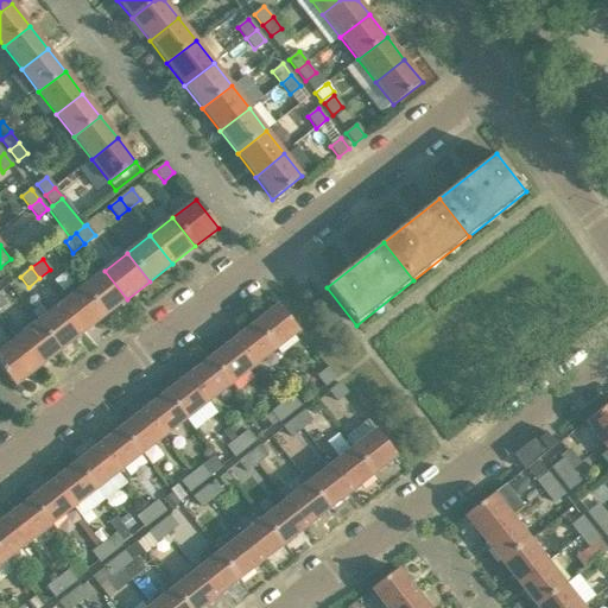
[(83,287),(105,316),(127,299),(105,271),(83,287)]
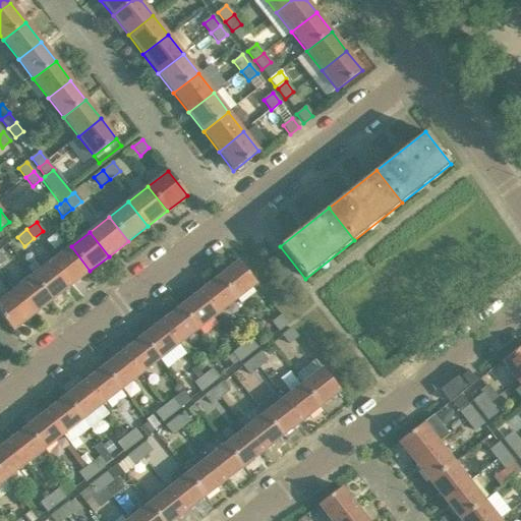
[(52,262),(70,286),(90,271),(71,246),(52,262)]
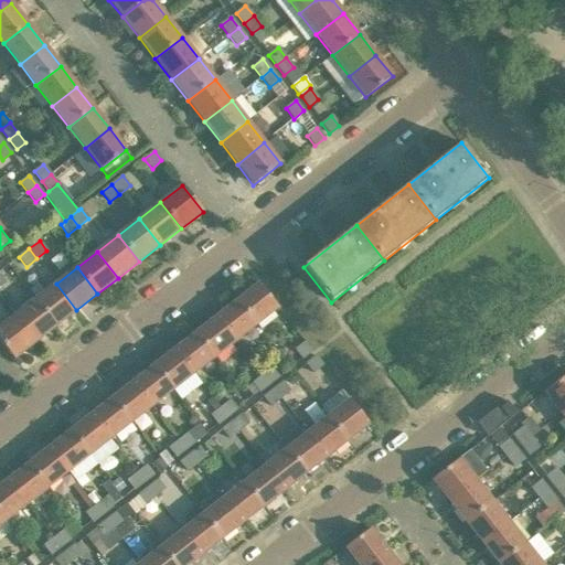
[(35,300),(56,327),(76,310),(56,284),(35,300)]
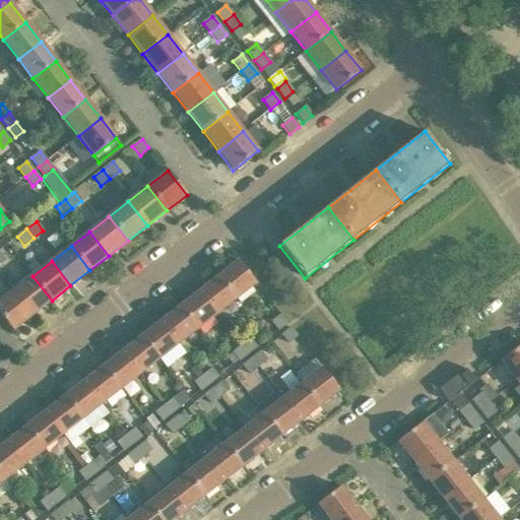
[(239,261),(218,276),(236,299),(256,283),(239,261)]
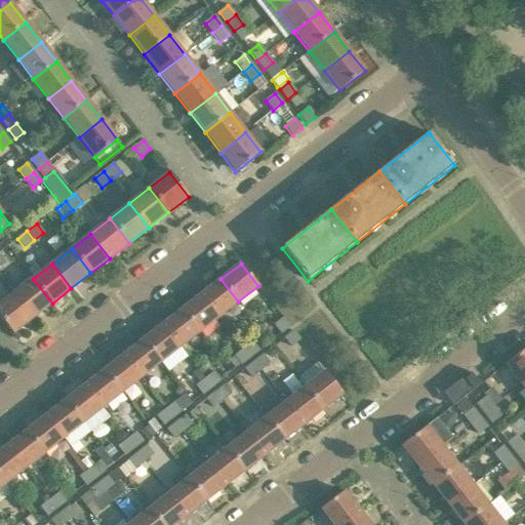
[(13,294),(33,319),(52,304),(33,279),(13,294)]
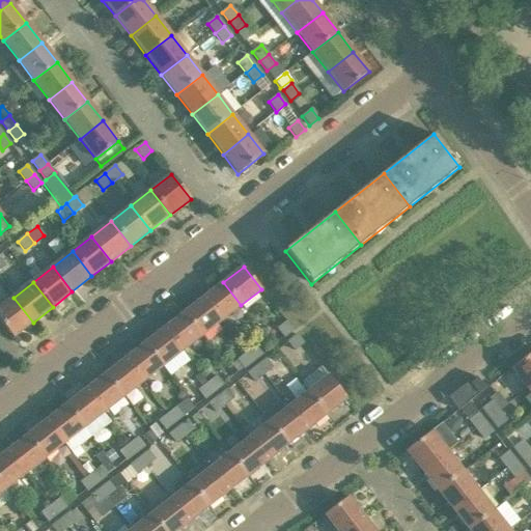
[(223,282),(203,298),(221,320),(241,305),(223,282)]
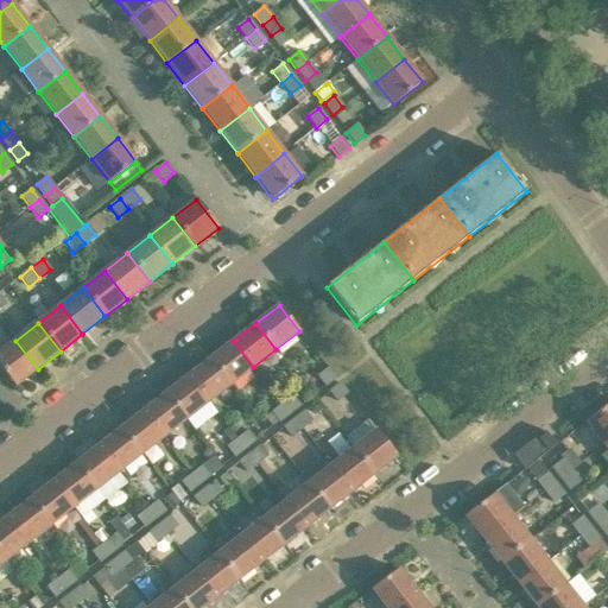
[(0,352),(0,368),(14,387),(38,369),(16,341),(0,352)]
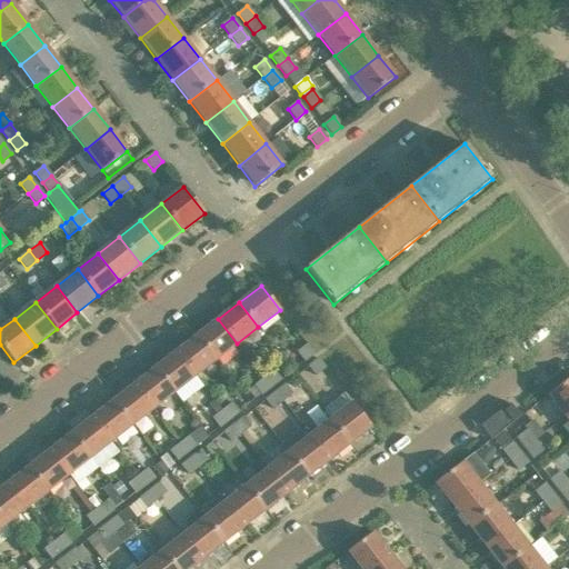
[(197,336),(216,360),(237,343),(218,319),(197,336)]
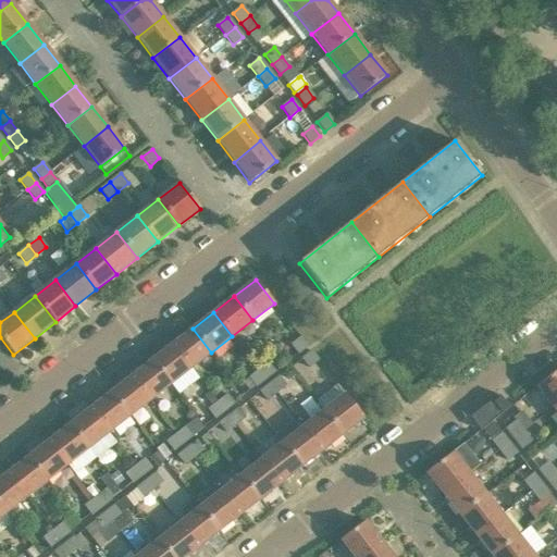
[(193,329),(172,345),(190,369),(211,353),(193,329)]
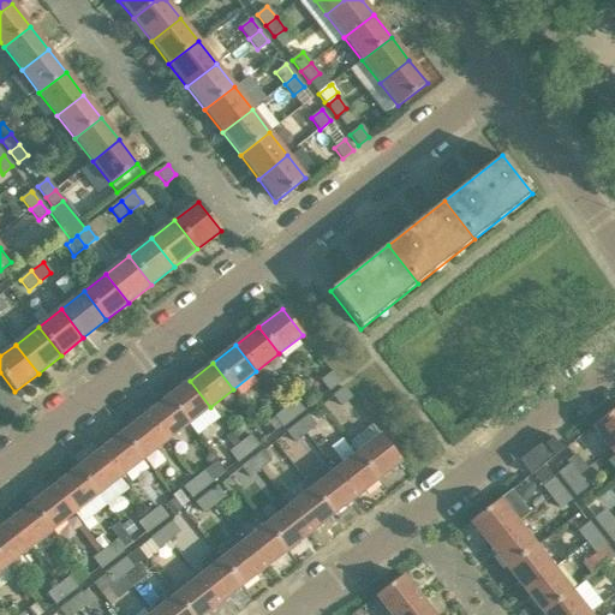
[(328,390),(339,382),(332,372),(321,381),(328,390)]
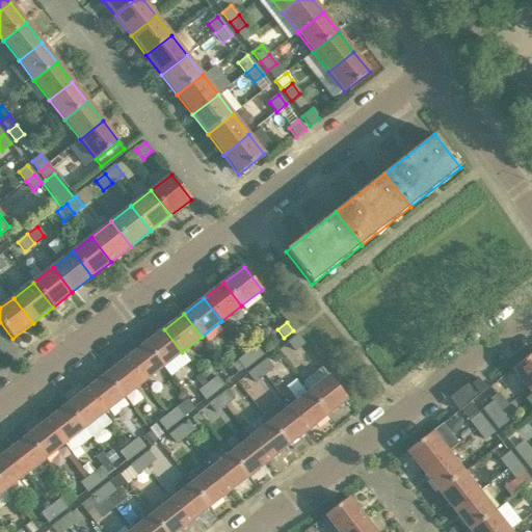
[(164,329),(144,344),(163,368),(182,352),(164,329)]
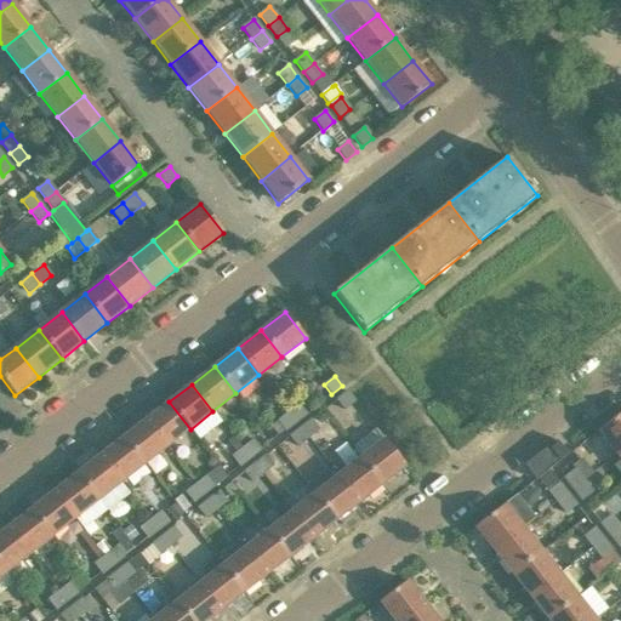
[(347,392),(336,400),(345,410),(354,402),(347,392)]
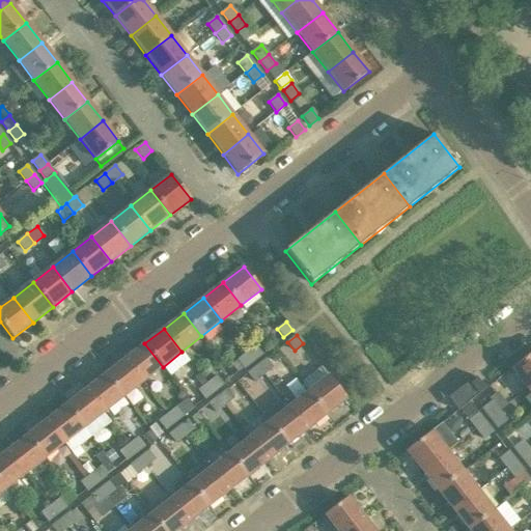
[(144,343),(124,359),(143,382),(163,367),(144,343)]
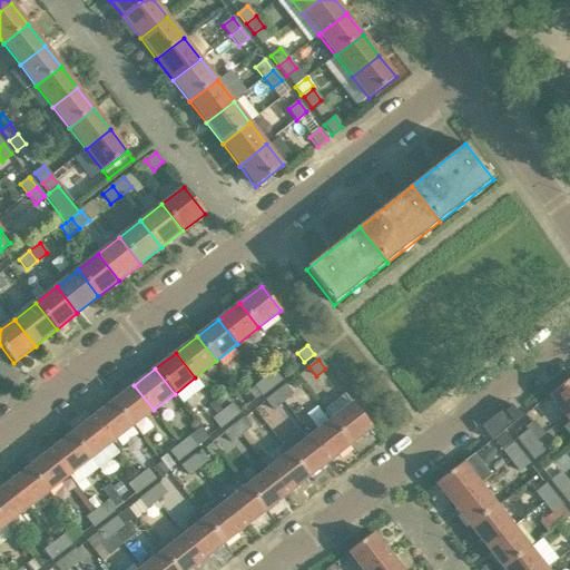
[(264,379),(272,387),(281,381),(274,372),(264,379)]
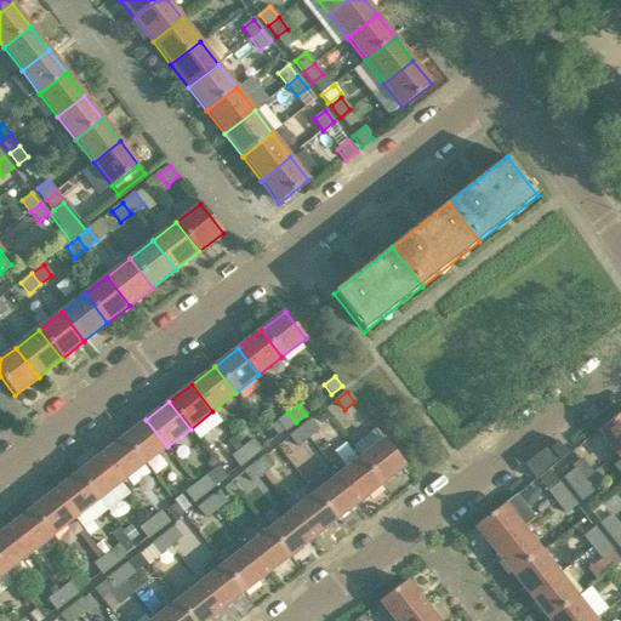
[(278,421),(285,431),(296,422),(288,412),(278,421)]
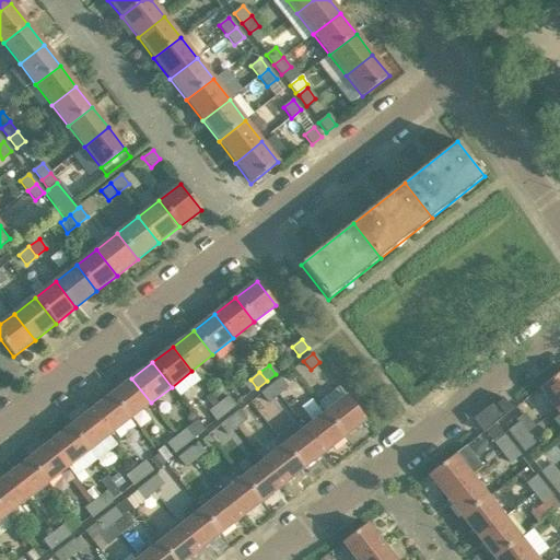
[(556,410),(559,407),(559,372),(539,388),(556,410)]
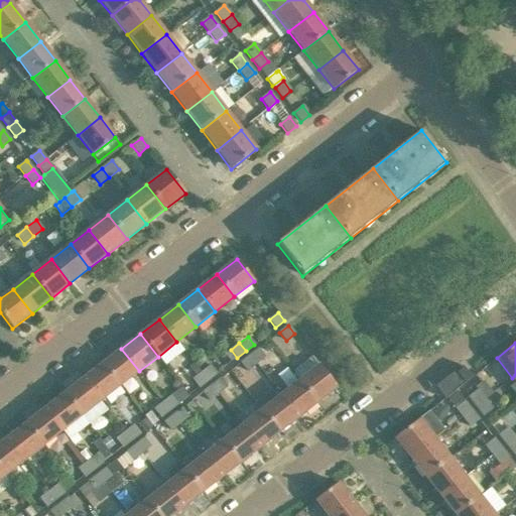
[(121,349),(102,364),(120,386),(139,371),(121,349)]
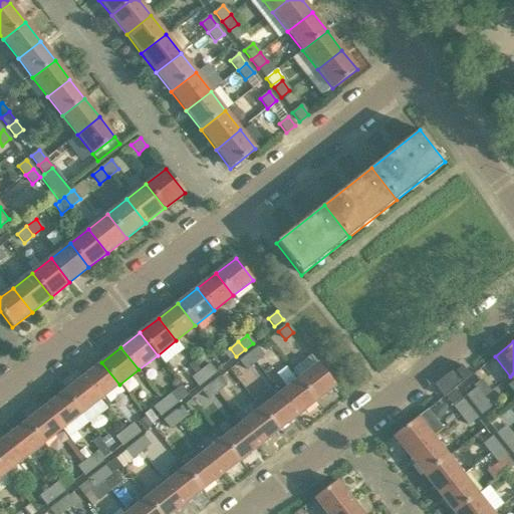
[(248,354),(255,362),(263,356),(257,347),(248,354)]
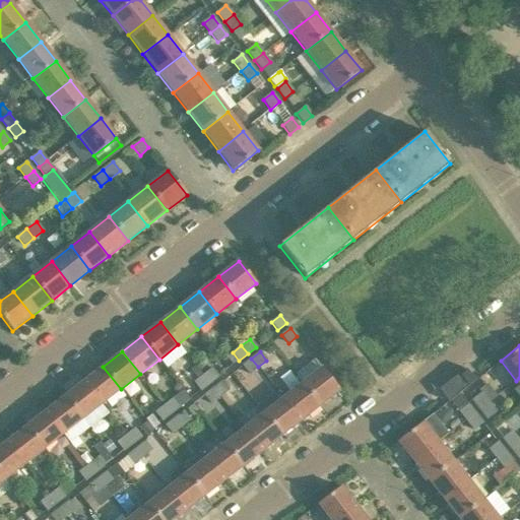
[(251,359),(243,366),(249,374),(258,367),(251,359)]
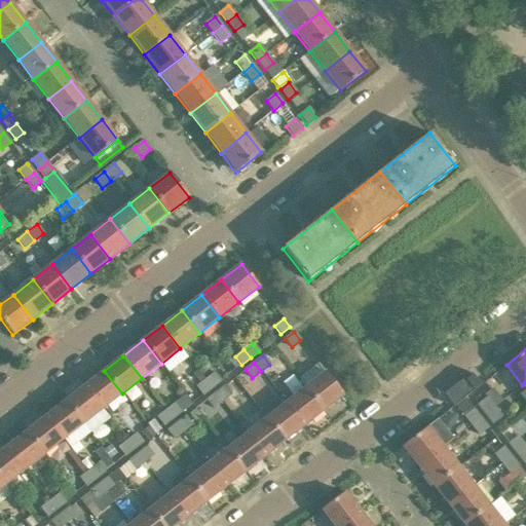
[(104,371),(85,386),(103,409),(122,393),(104,371)]
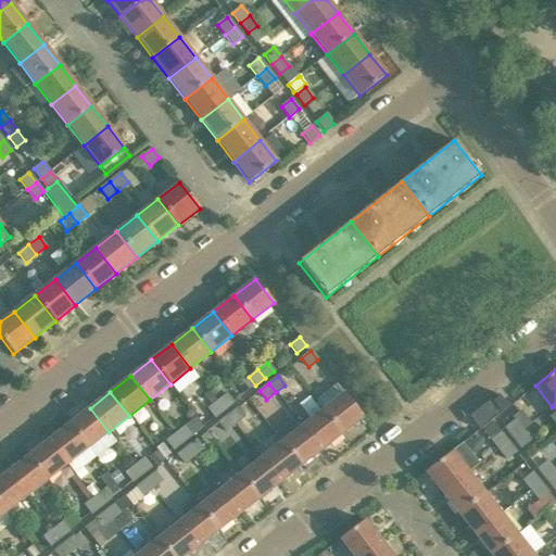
[(323,411),(341,434),(363,418),(344,393),(323,411)]
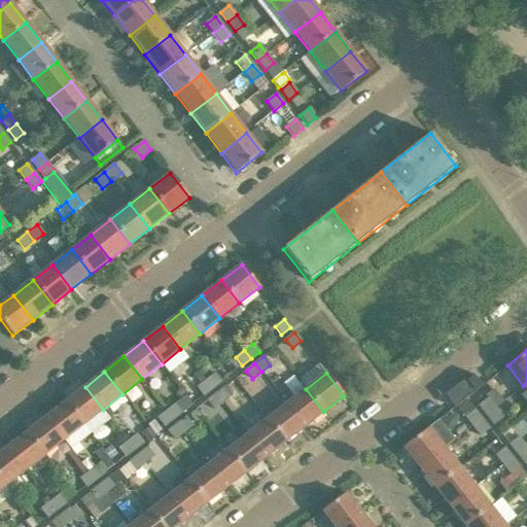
[(206,381),(212,389),(221,382),(214,374),(206,381)]
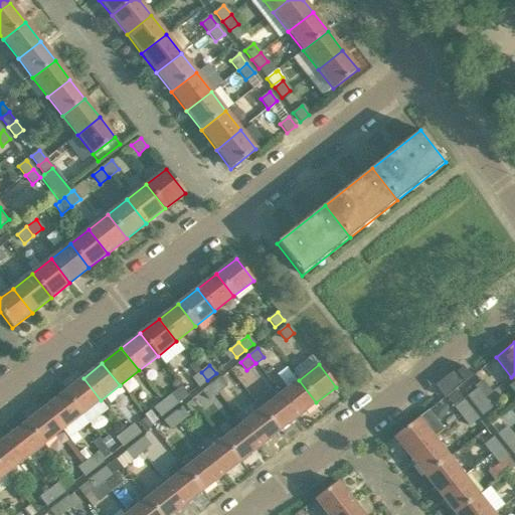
[(444,398),(455,390),(471,377),(461,365),(435,386),(444,398)]
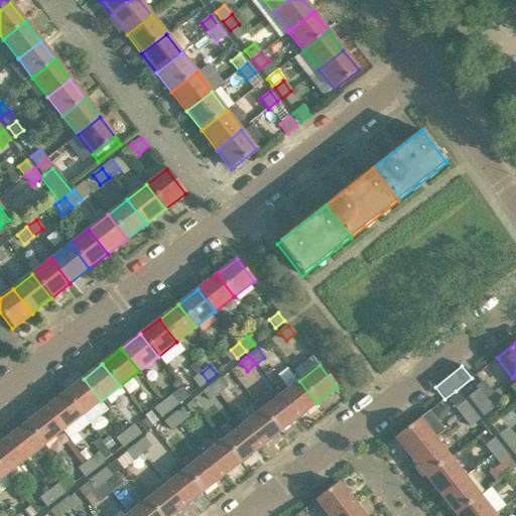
[(192,379),(199,387),(208,381),(202,373),(192,379)]
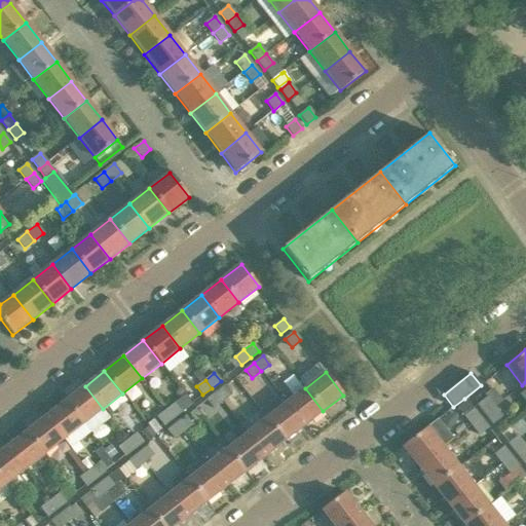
[(85,386),(66,402),(83,424),(103,409),(85,386)]
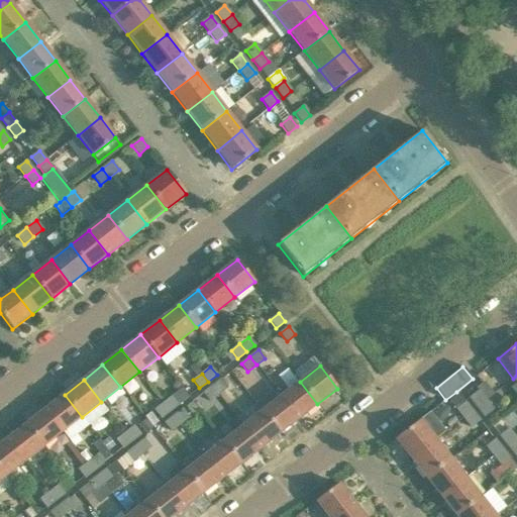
[(211,387),(218,395),(227,388),(220,380),(211,387)]
